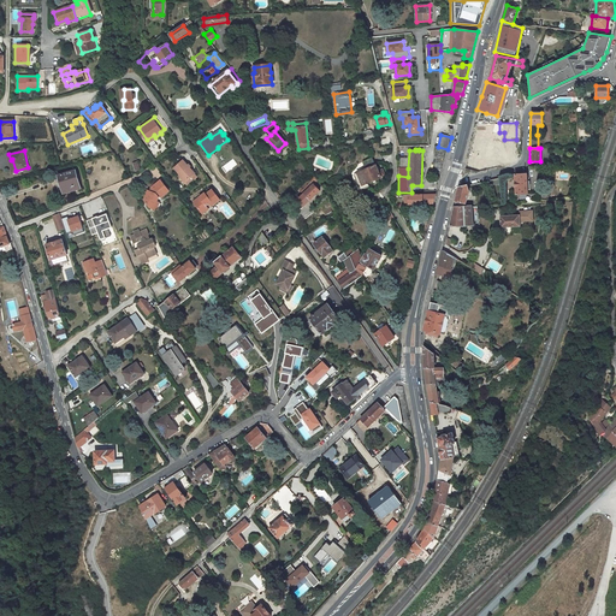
[(225,173),(237,164),(234,158),(221,167),(225,173)]
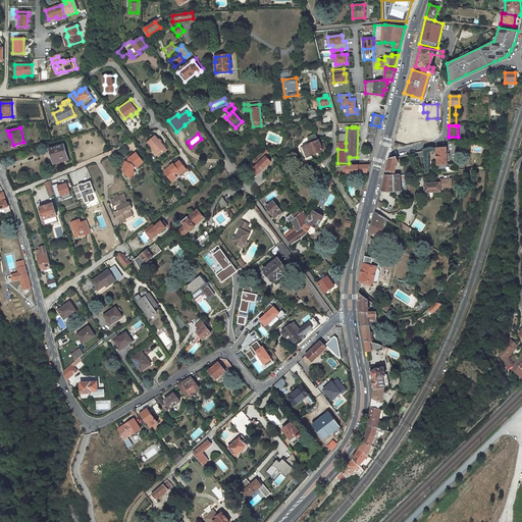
[(310,143),(301,147),(306,159),(312,157),(312,156),(323,151),(322,150),(326,149),(324,143),(320,145),(318,140),(315,134),(308,137),(310,143)]
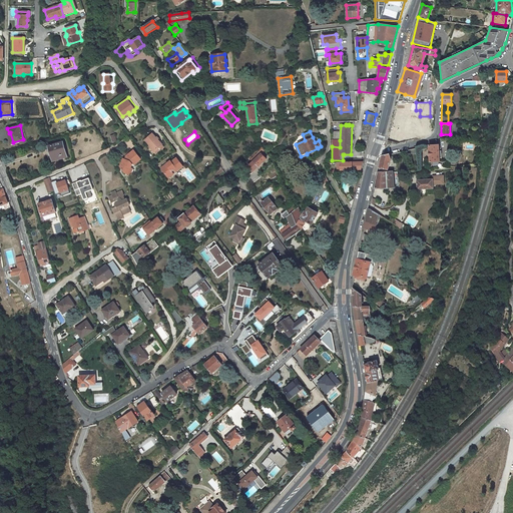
[(151,133),(143,139),(154,151),(161,144),(158,140),(158,139),(155,135),(154,136),(151,133)]
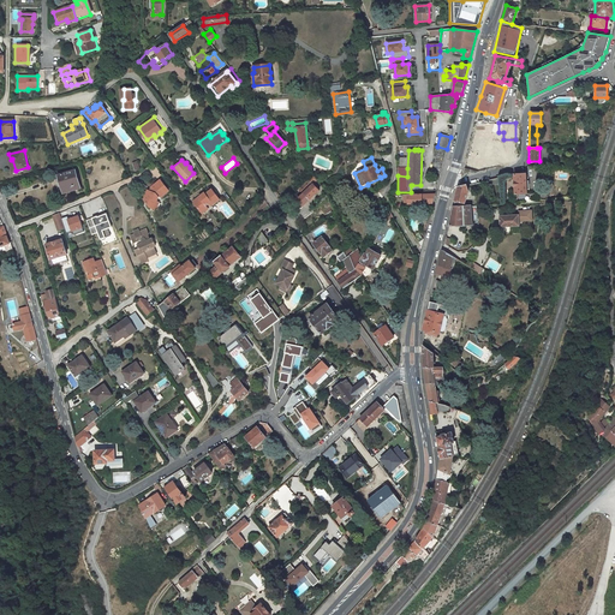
[(81,189),(76,171),(59,175),(63,189),(71,186),(72,191),(81,189)]
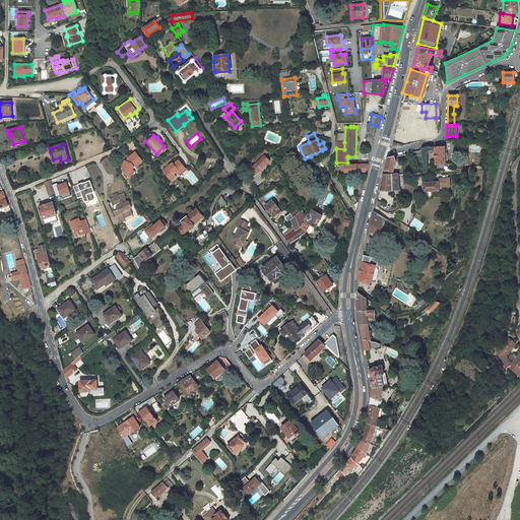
[(158,155),(166,148),(164,146),(156,153),(158,155)]
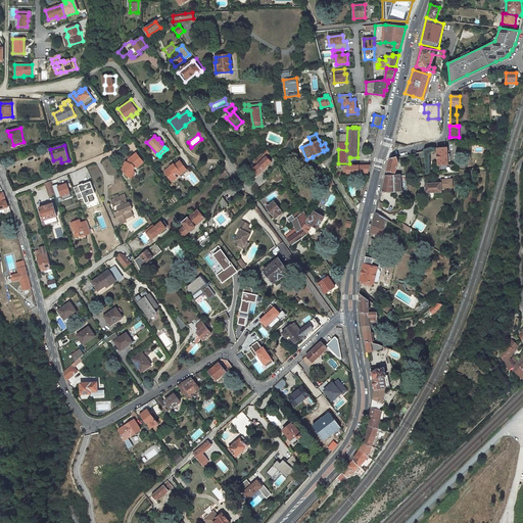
[(438,165),(447,164),(446,148),(437,148),(438,165)]
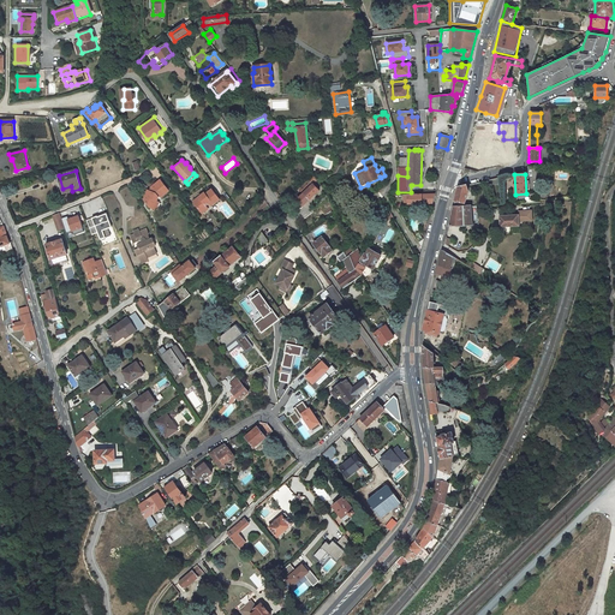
[(299,189),(310,199),(320,191),(312,183),(310,179),(299,189)]
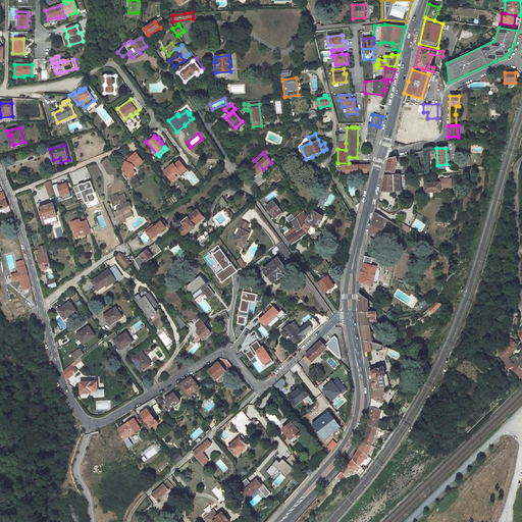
[(146,165),(139,156),(132,161),(133,163),(129,165),(128,164),(124,171),(128,177),(132,178),(136,171),(137,169),(140,170),(146,165)]
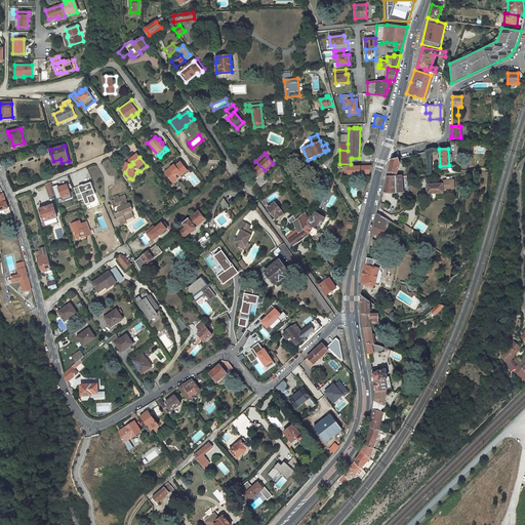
[(387,177),(394,176),(395,172),(397,173),(399,163),(398,158),(392,159),(387,177)]
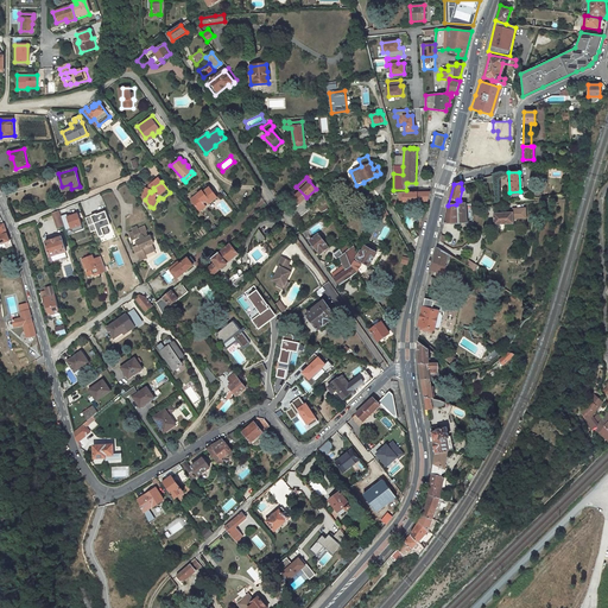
[(202,191),(191,200),(197,209),(204,204),(203,203),(202,202),(206,200),(206,201),(208,203),(216,197),(208,188),(203,191),(202,191)]
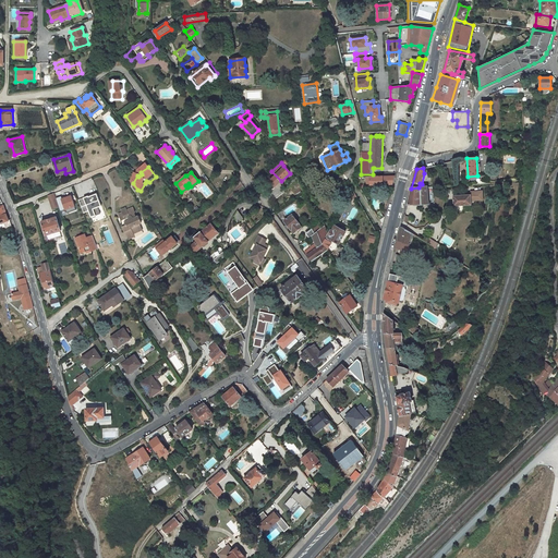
[(477,184),(487,184),(487,176),(477,176),(477,184)]
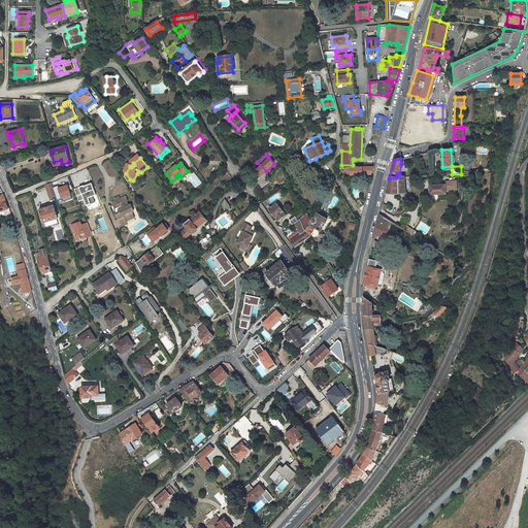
[(386,192),(397,192),(397,193),(405,193),(404,177),(396,177),(389,178),(386,192)]
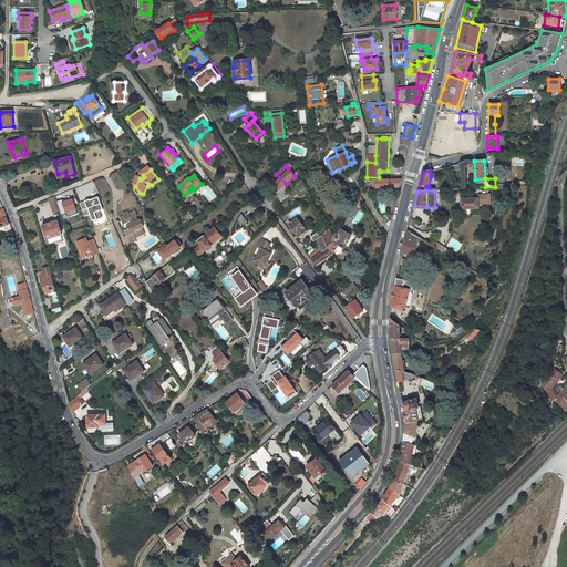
[(490,194),(478,195),(478,197),(461,198),(461,209),(478,208),(478,204),(491,203),(490,194)]
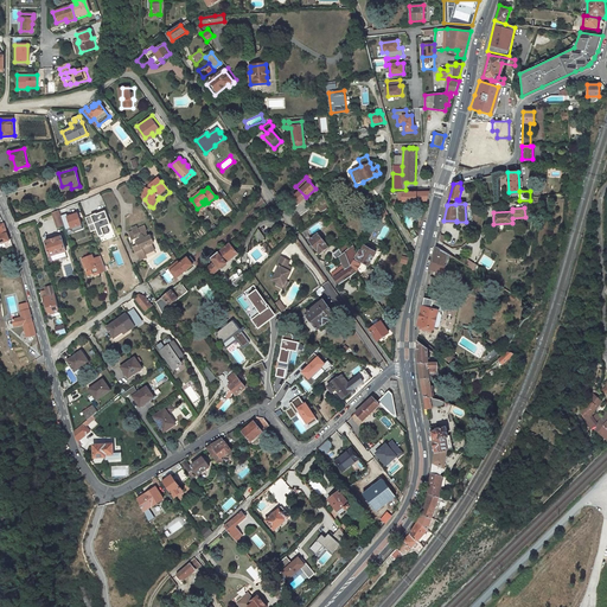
[(53,212),(58,225),(64,224),(62,215),(59,210),(53,212)]
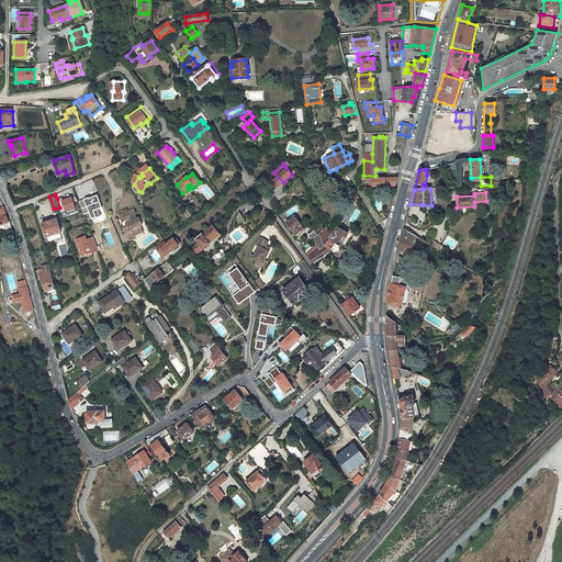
[(99,209),(97,202),(100,201),(98,194),(91,197),(92,197),(90,198),(89,197),(79,200),(85,213),(90,212),(92,217),(101,215),(99,209)]
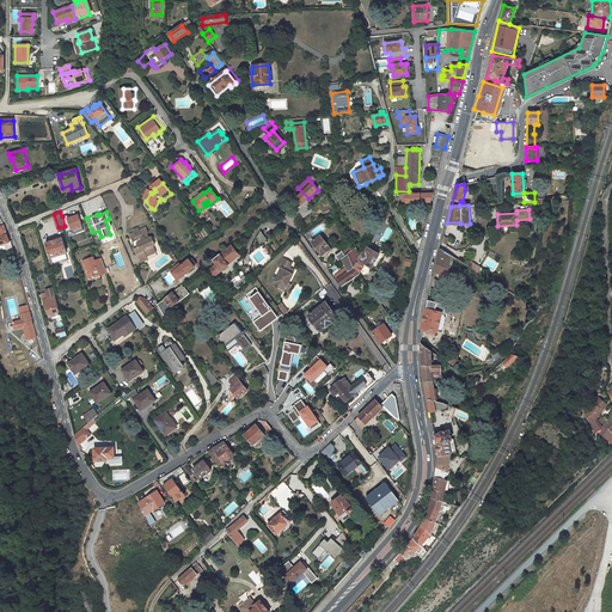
[(73,230),(74,234),(84,231),(79,215),(69,219),(68,215),(62,216),(65,226),(67,232),(73,230)]
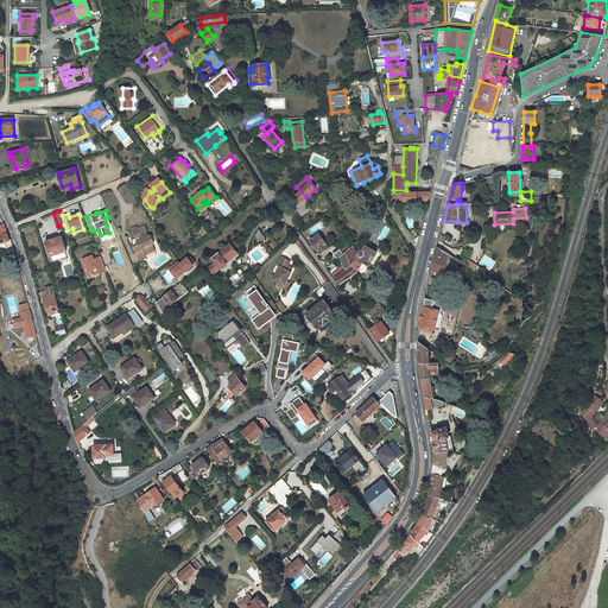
[(0,244),(5,242),(7,247),(12,245),(11,240),(8,240),(7,233),(4,223),(0,223),(0,244)]
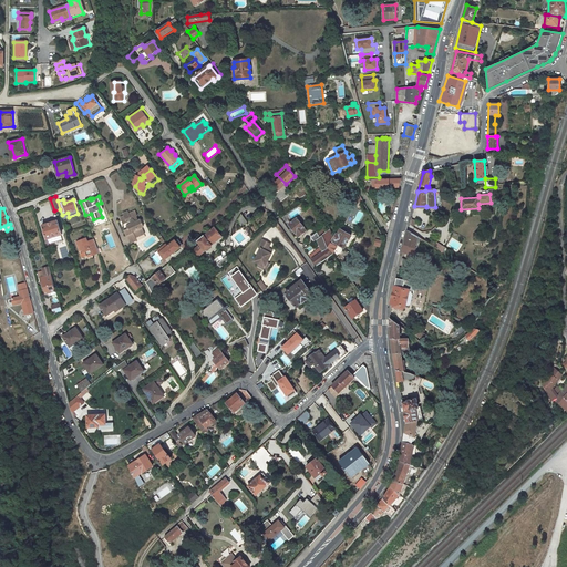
[(135,237),(144,233),(141,227),(143,226),(140,219),(138,220),(136,216),(136,215),(135,210),(129,214),(127,212),(122,214),(123,216),(120,217),(123,224),(124,224),(125,226),(126,226),(127,228),(123,230),(125,235),(126,234),(130,243),(136,239),(135,237)]
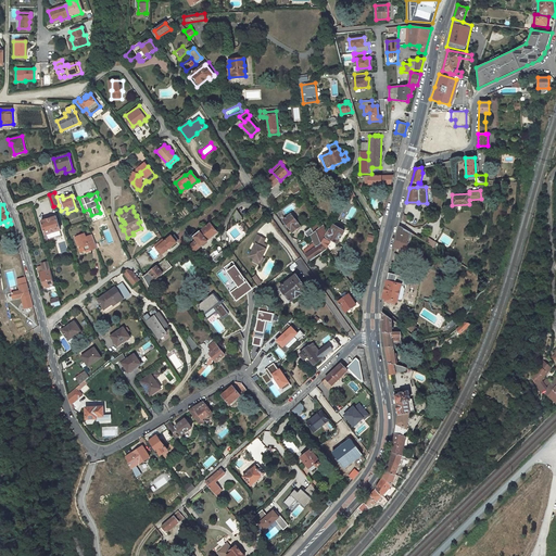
[(242,217),(236,211),(232,216),(237,222),(242,217)]
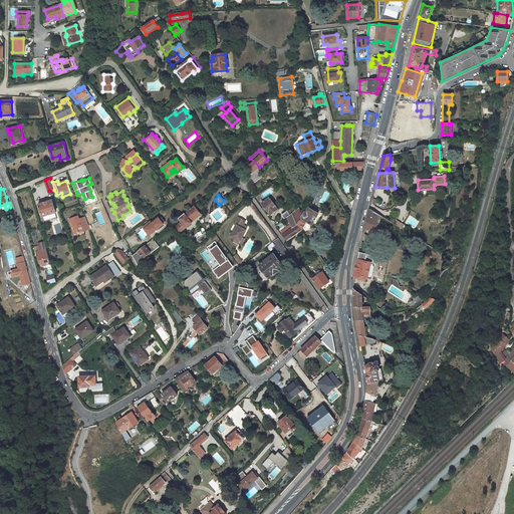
[(275,207),(269,198),(262,204),(264,206),(262,208),(264,210),(266,209),(268,212),(269,212),(271,215),(277,210),(275,207)]
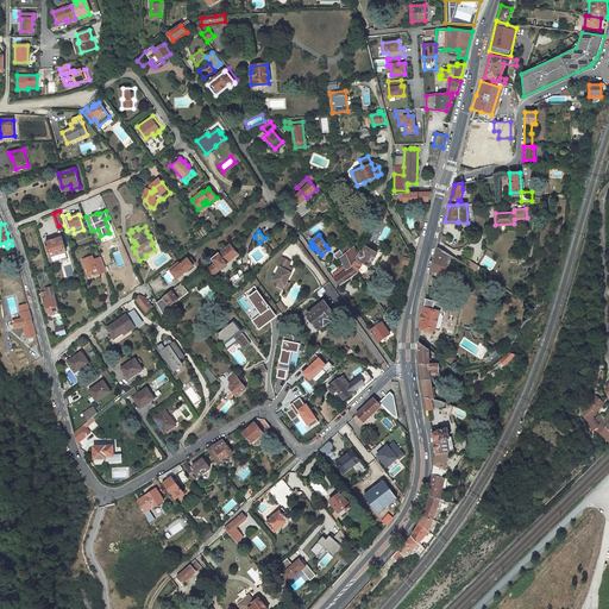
[(66,251),(61,237),(46,242),(50,256),(66,251)]
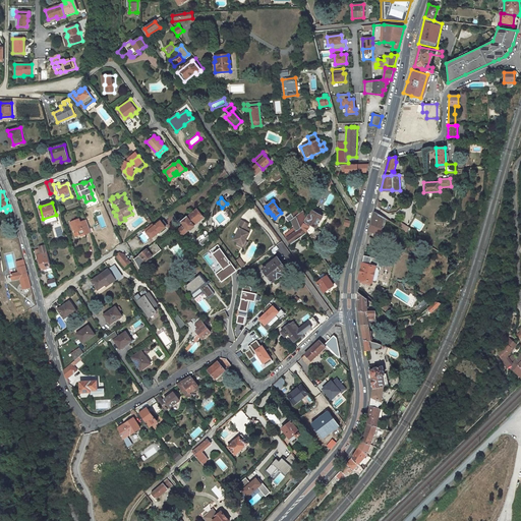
[(193,225),(204,217),(197,210),(195,211),(194,210),(193,212),(183,221),(184,223),(178,229),(182,235),(193,227),(193,225)]
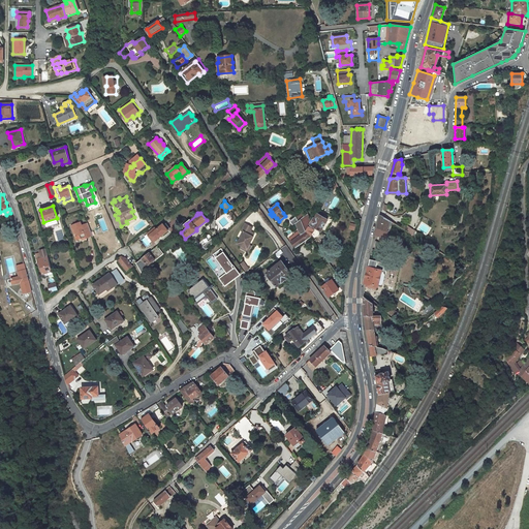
[(296,218),(290,222),(293,225),(296,223),(301,219),(305,216),(304,213),(297,219),(296,218)]
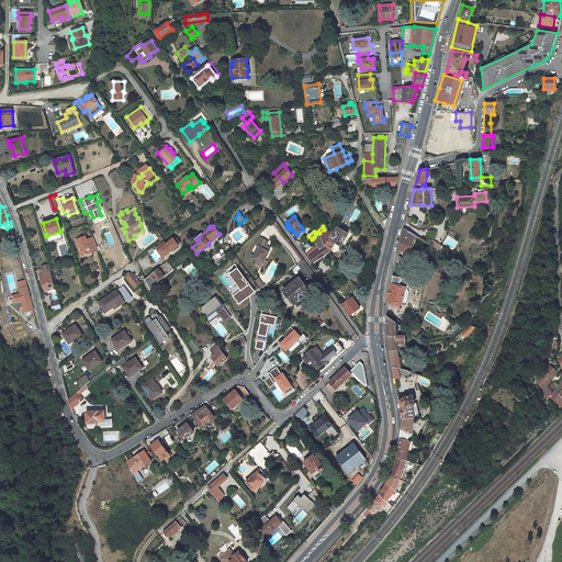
[(325,246),(330,236),(326,227),(324,229),(319,233),(325,246)]
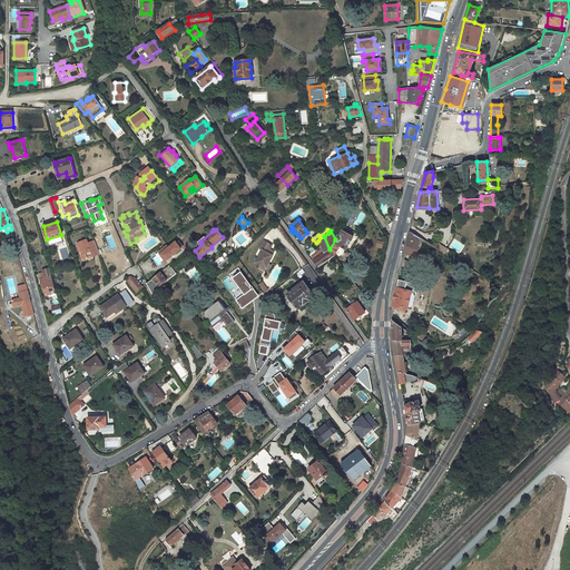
[(345,248),(352,237),(344,232),(343,233),(340,231),(335,239),(330,249),(333,254),(335,252),(336,253),(340,248),(337,247),(338,245),(345,248)]
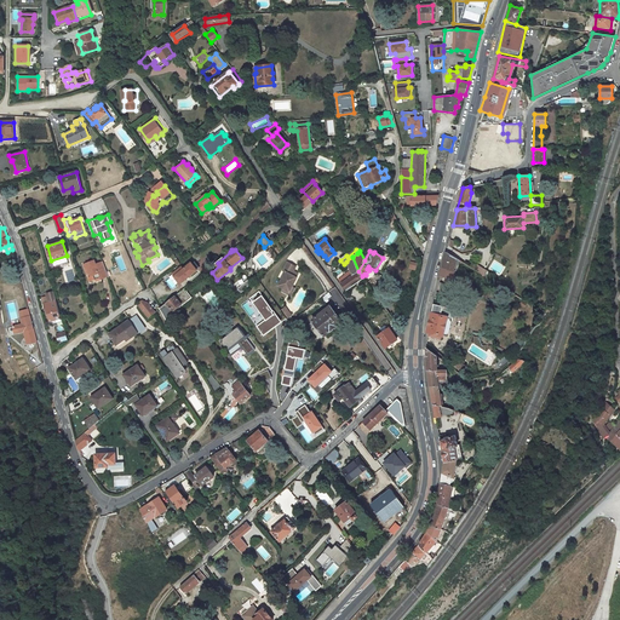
[(447,252),(442,268),(449,269),(447,277),(453,279),(454,270),(452,270),(454,257),(447,252)]
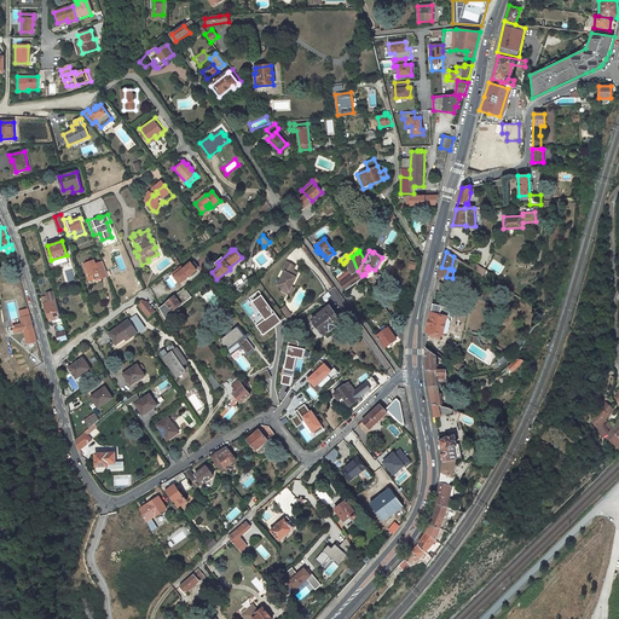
[(337,279),(346,290),(363,277),(362,276),(358,271),(352,256),(346,261),(348,267),(351,272),(345,277),(343,275),(337,279)]
